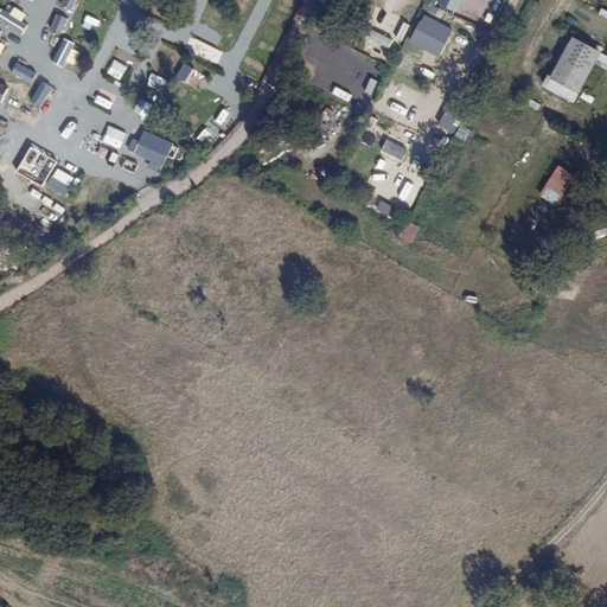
[(89,0),(88,0),(85,7),(101,14),(104,6),(89,0)]
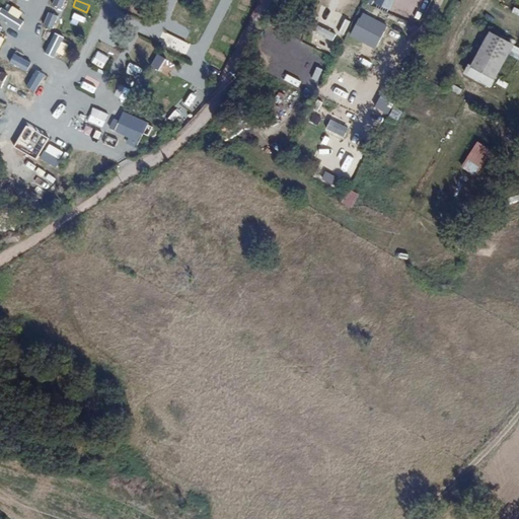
[(375,0),(374,5),(390,10),(393,0),(375,0)]
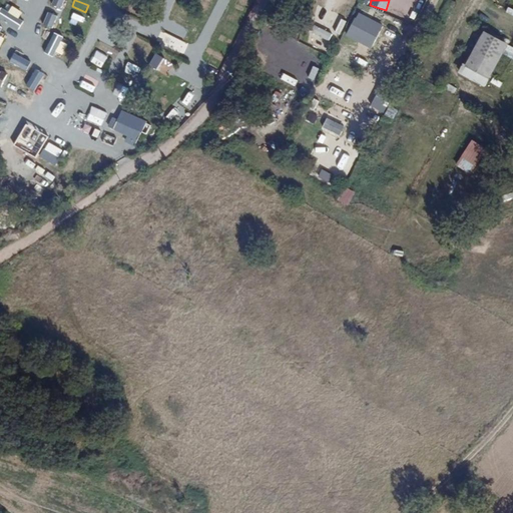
[(460,9),(466,0),(465,0),(457,0),(455,5),(460,9)]
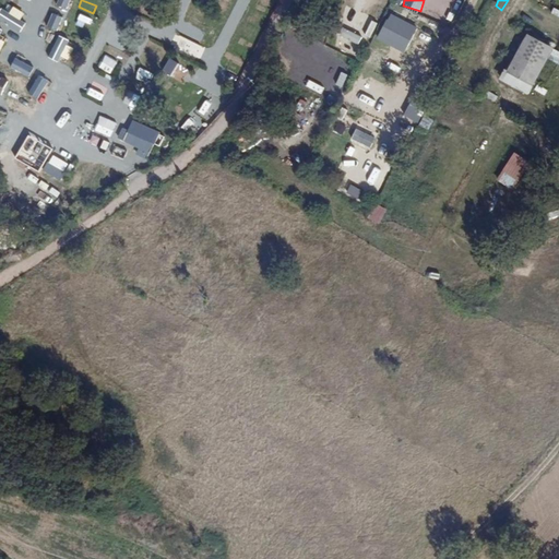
[(0,21),(20,33),(25,23),(20,20),(24,13),(12,7),(9,13),(0,8),(0,21)]
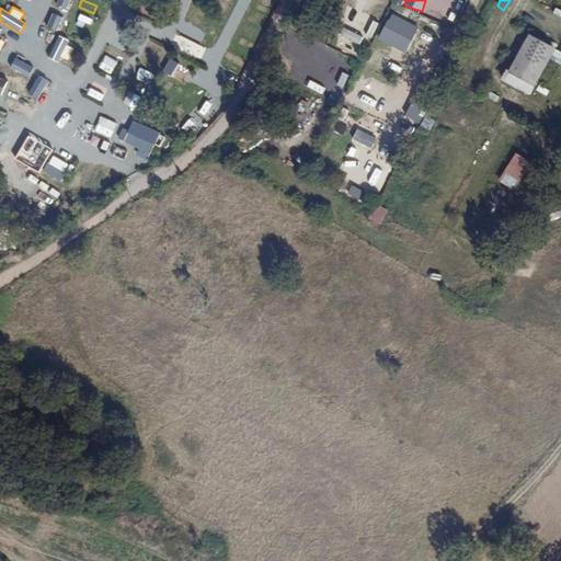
[(66,11),(63,18),(71,23),(75,16),(66,11)]
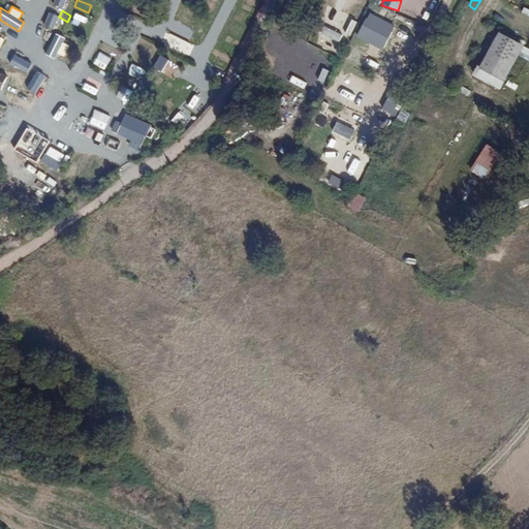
[(372,10),(356,35),(381,50),(396,25),(372,10)]
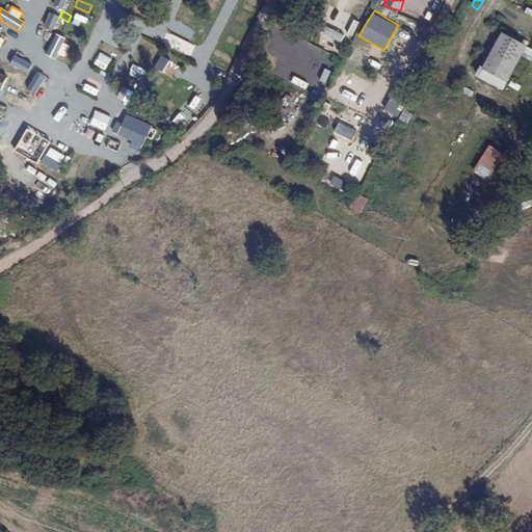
[(72,18),(70,25),(85,29),(87,22),(72,18)]
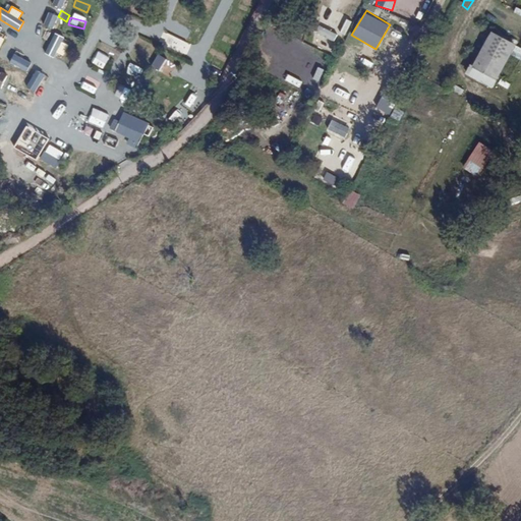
[(183,35),(197,41),(203,31),(187,23),(183,35)]
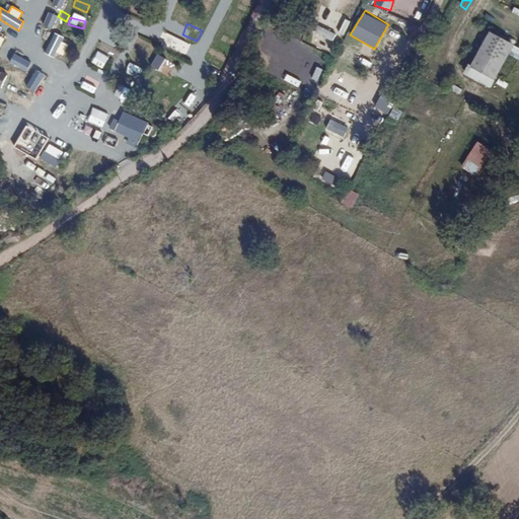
[(518,46),(486,31),(465,76),(492,88),(507,54),(518,60),(518,59),(518,46)]
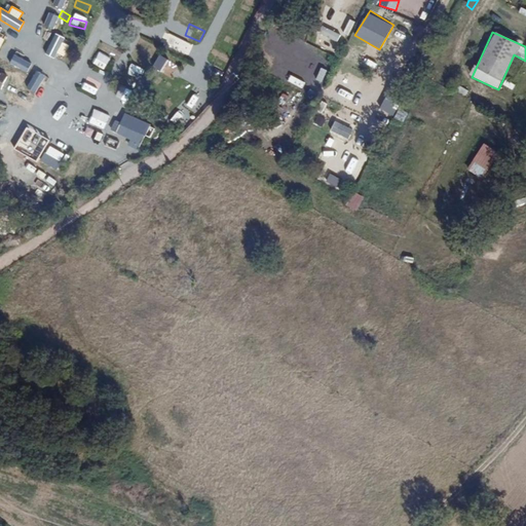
[(53,59),(66,40),(57,34),(44,52),(53,59)]
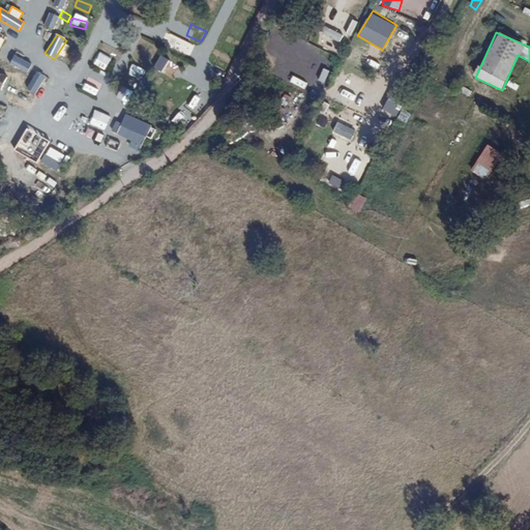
[(107,45),(117,49),(119,43),(109,39),(107,45)]
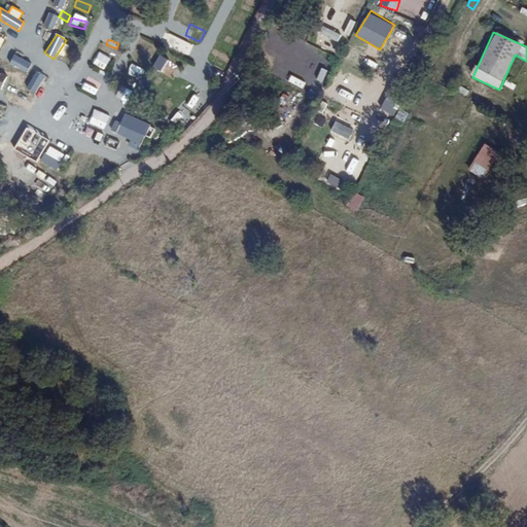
[(150,64),(157,53),(145,44),(138,56),(150,64)]
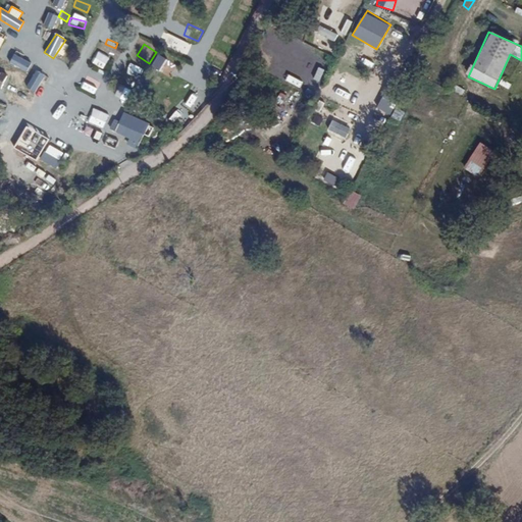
[(129,63),(125,73),(138,79),(142,69),(129,63)]
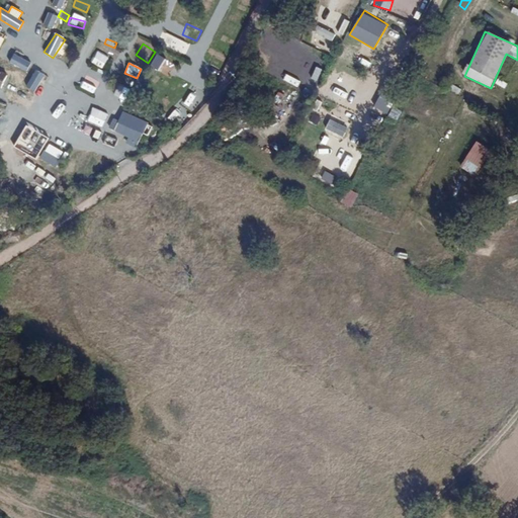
[(10,73),(0,69),(0,88),(3,90),(10,73)]
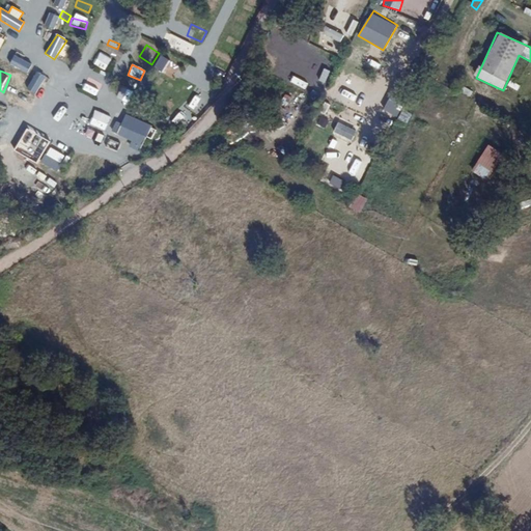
[(359,85),(362,80),(346,72),(343,78),(359,85)]
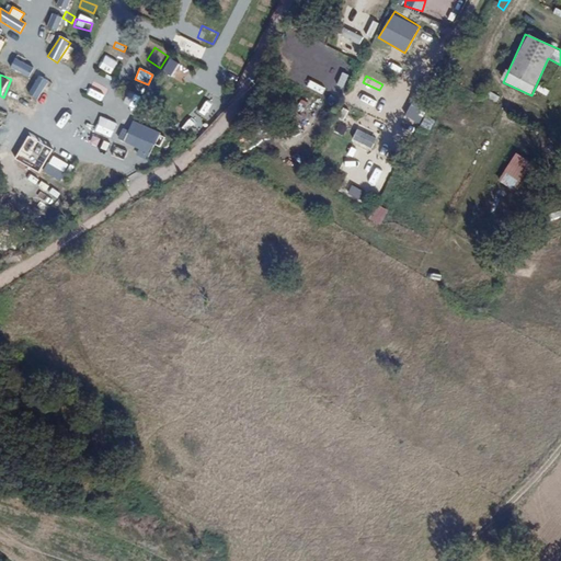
[(350,96),(356,99),(361,86),(354,84),(350,96)]
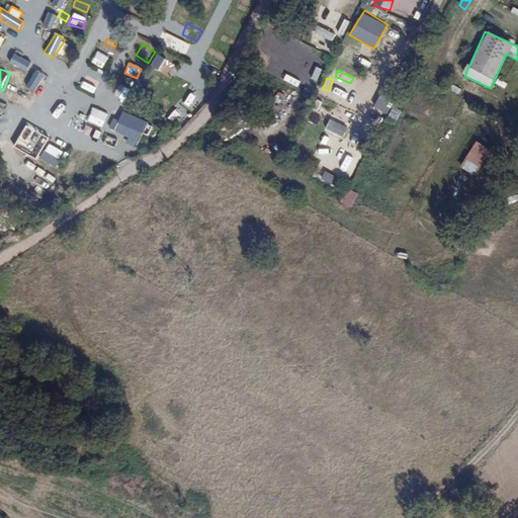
[(78,85),(94,95),(97,89),(82,80),(78,85)]
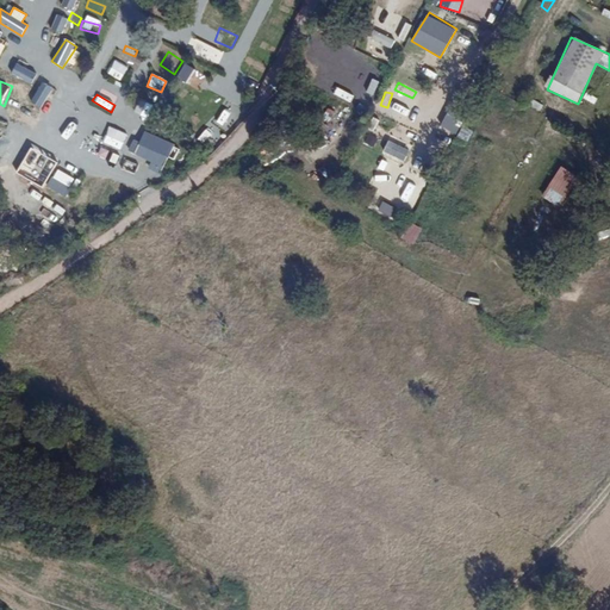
[(136,124),(143,111),(128,103),(122,116),(136,124)]
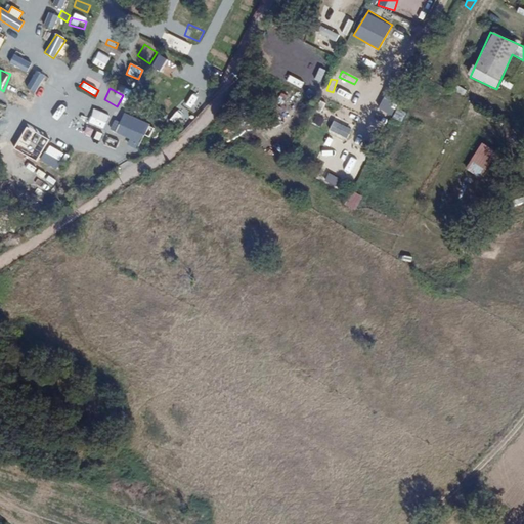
[(352,107),(349,116),(358,119),(360,111),(352,107)]
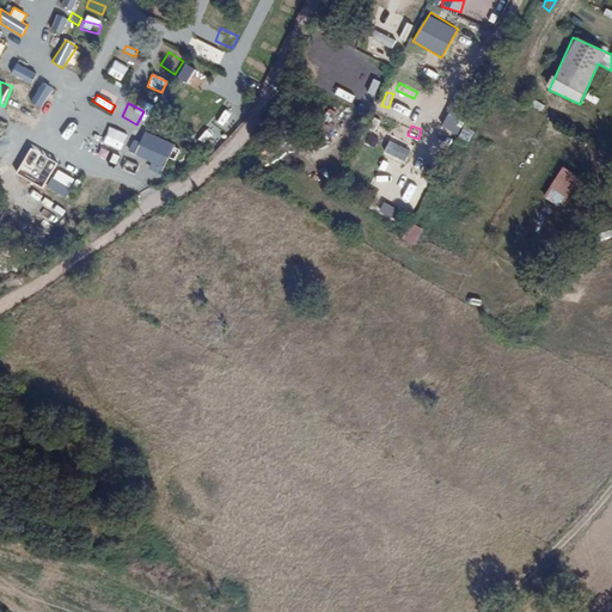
[(383,141),(389,133),(380,127),(374,136),(383,141)]
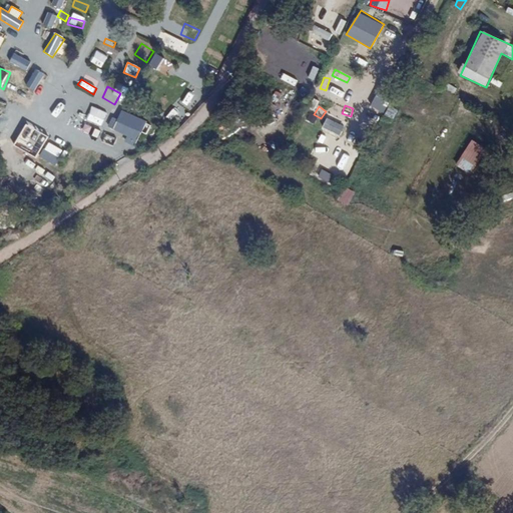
[(383,116),(390,121),(397,111),(390,106),(383,116)]
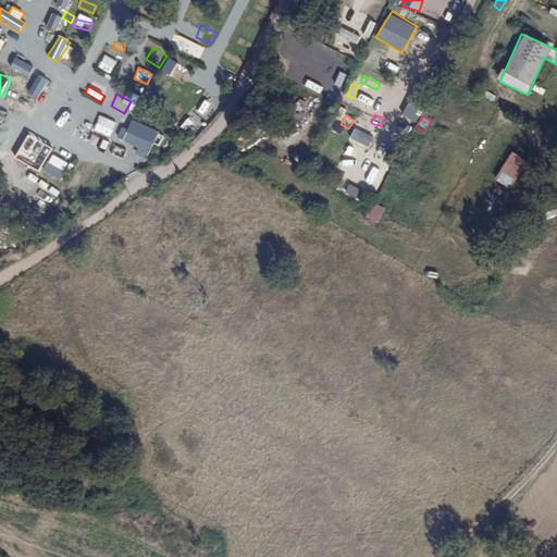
[(341,137),(347,130),(339,124),(334,132),(341,137)]
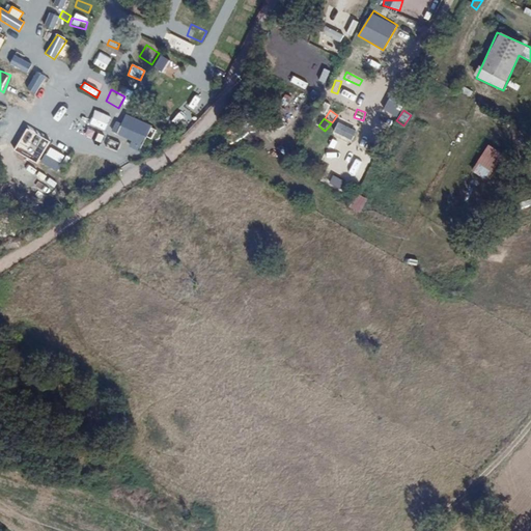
[(229,126),(241,131),(242,127),(231,120),(229,126)]
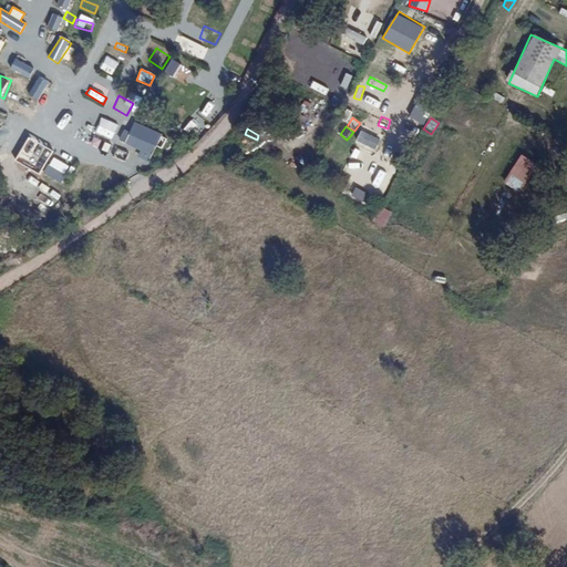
[(122,141),(138,150),(135,156),(146,162),(155,146),(126,131),(122,141)]
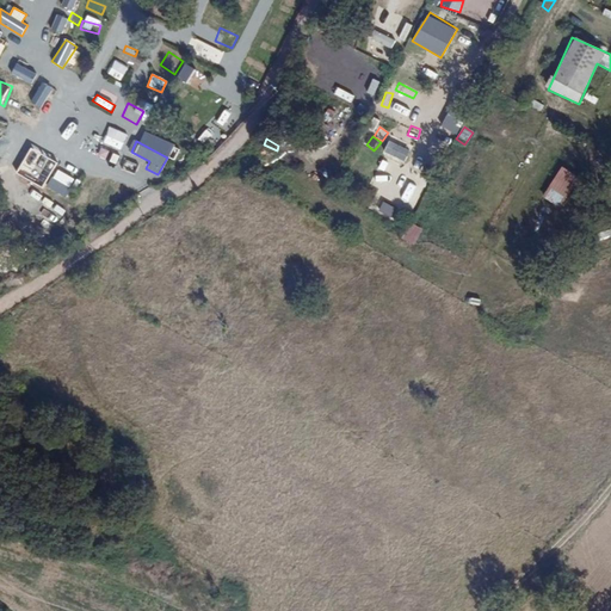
[(259,153),(271,160),(277,150),(264,144),(259,153)]
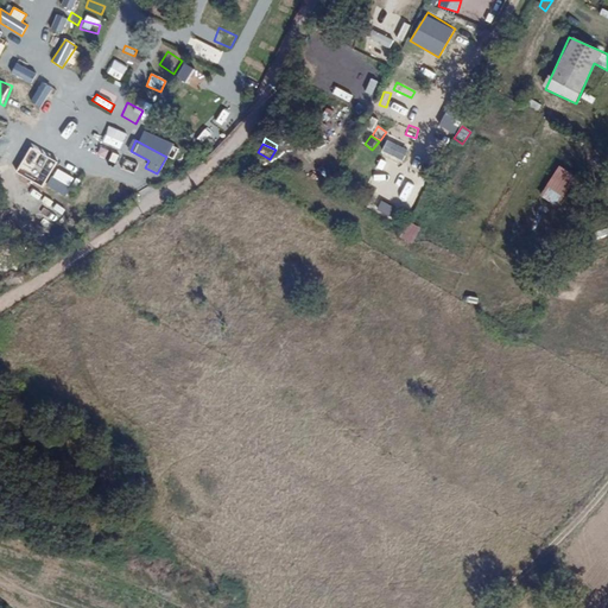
[(380,154),(401,163),(406,153),(384,145),(380,154)]
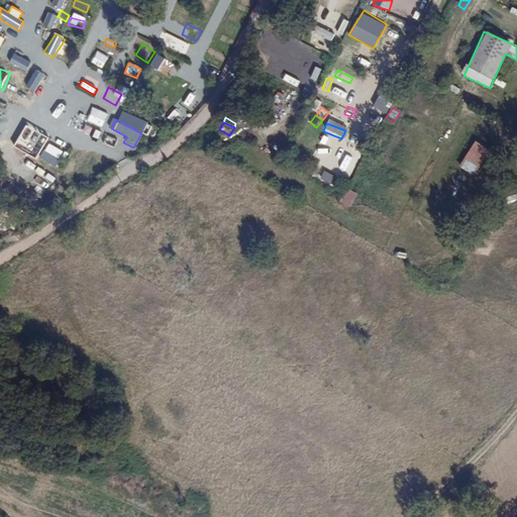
[(475,140),(459,168),(475,177),(491,150),(475,140)]
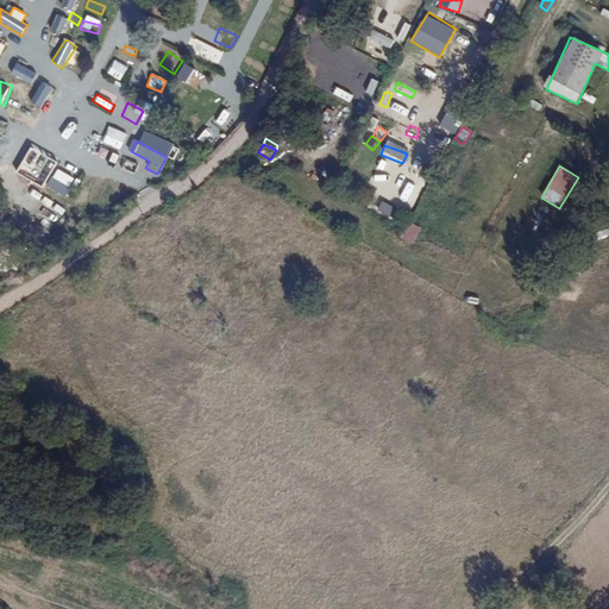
[(64,198),(70,187),(51,176),(45,187),(64,198)]
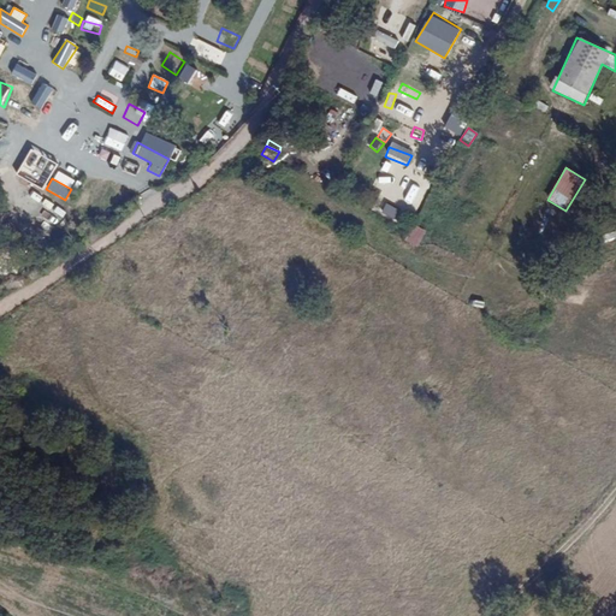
[(82,196),(96,203),(104,188),(88,182),(82,196)]
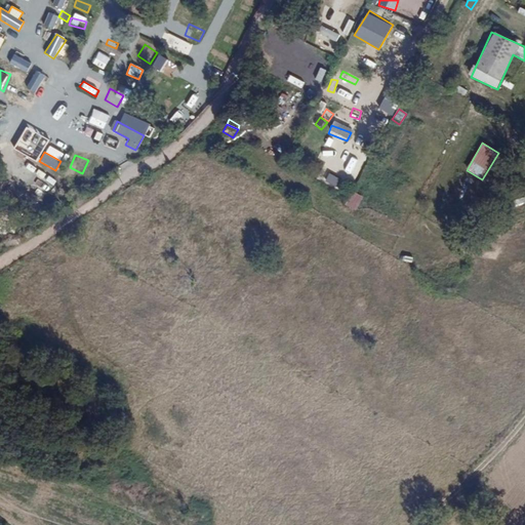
[(337,187),(340,178),(328,173),(325,182),(337,187)]
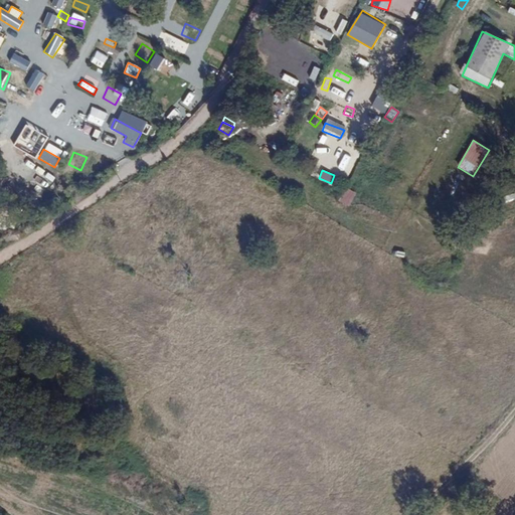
[(345,188),(339,202),(349,206),(355,193),(345,188)]
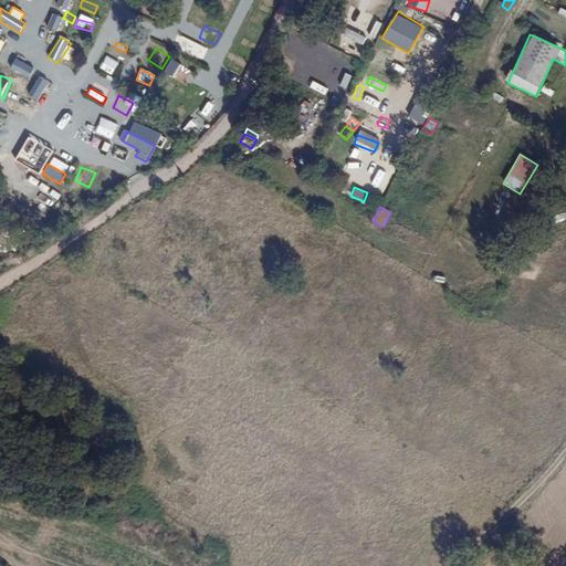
[(556,222),(565,219),(565,216),(565,212),(554,217),(556,222)]
